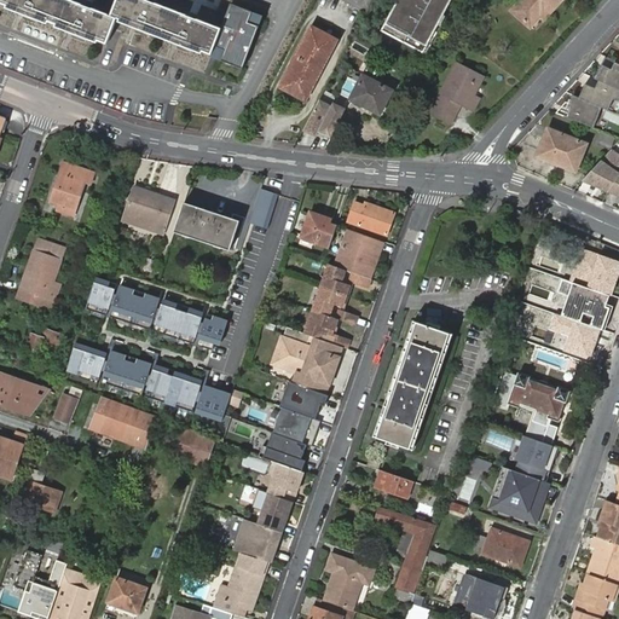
[(117,0),(113,15),(73,0),(0,0),(9,5),(7,7),(48,23),(51,21),(58,23),(57,27),(74,33),(98,42),(99,40),(108,42),(117,17),(120,18),(120,21),(172,42),(203,53),(204,50),(213,55),(223,29),(148,0),(117,0)]
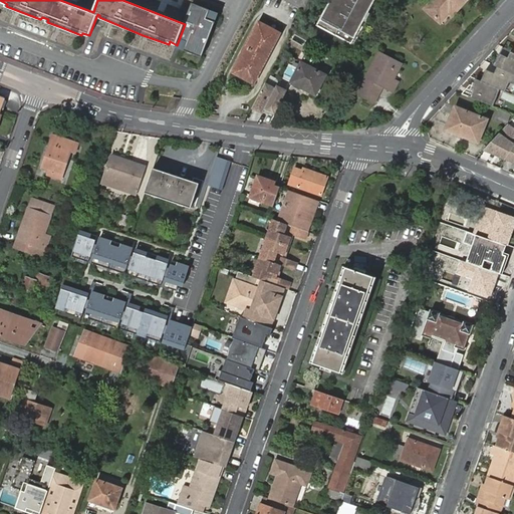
[(309,0),(284,0),(304,10),(309,0)]
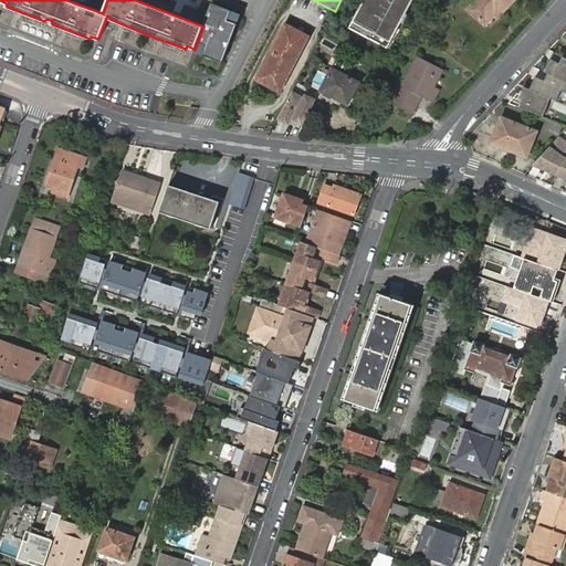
[(364,0),(349,28),(388,49),(413,0),(364,0)]
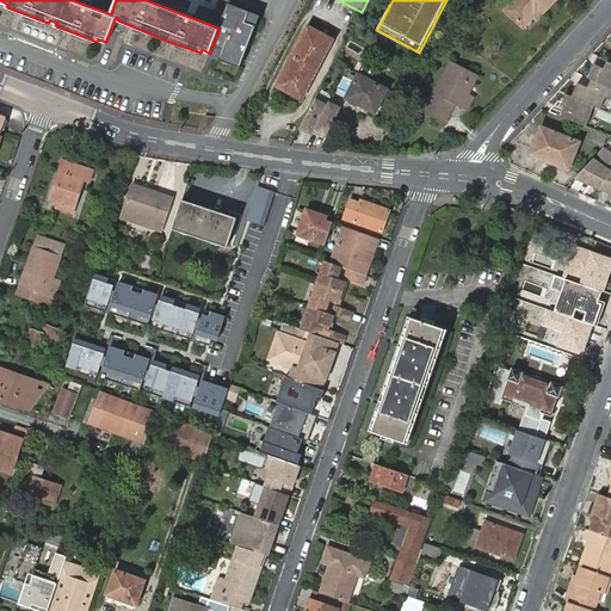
[(538,10),(543,13),(553,0),(514,0),(506,11),(524,26),(534,14),(538,10)]
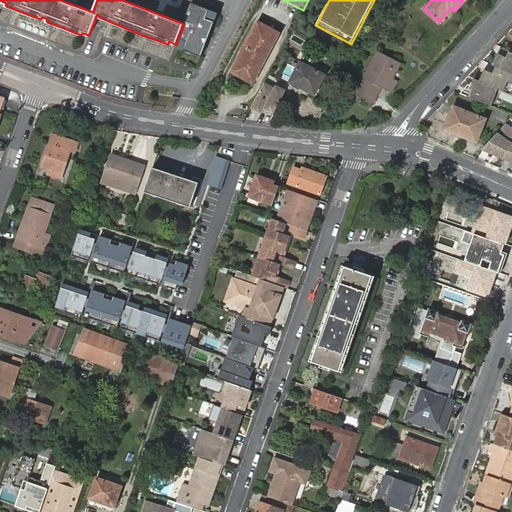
[(193,2),(184,24),(176,45),(175,47),(202,57),(219,13),(193,2)]
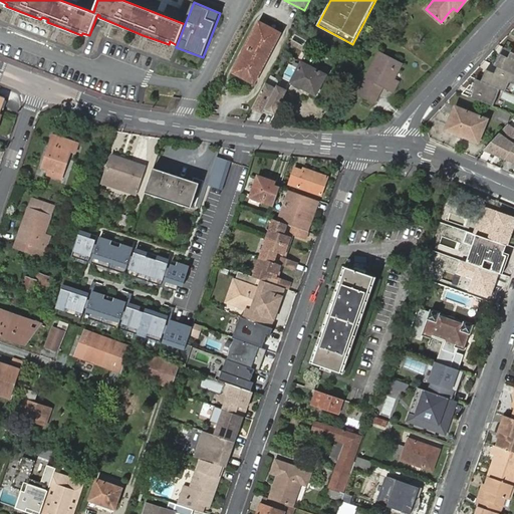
[(247,47),(243,55),(234,72),(254,82),(280,33),(260,22),(251,39),(247,47)]
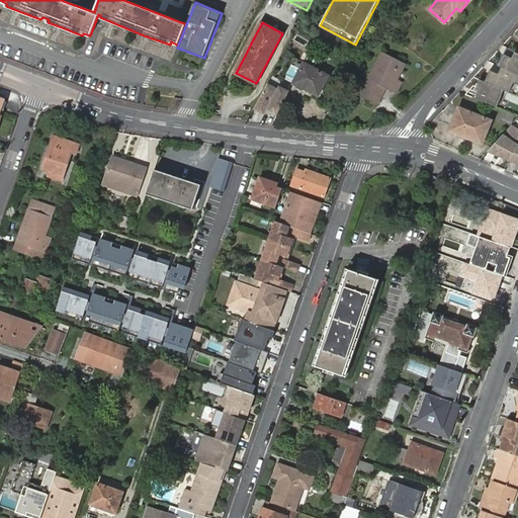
[(243,55),(245,56),(249,48),(253,39),(252,38),(247,48),(243,55)]
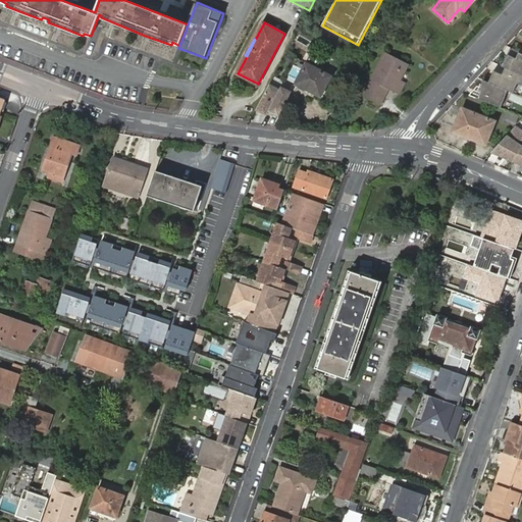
[(395,91),(400,80),(409,64),(386,52),(363,96),(380,105),(384,97),(376,93),(380,84),(388,88),(395,91)]
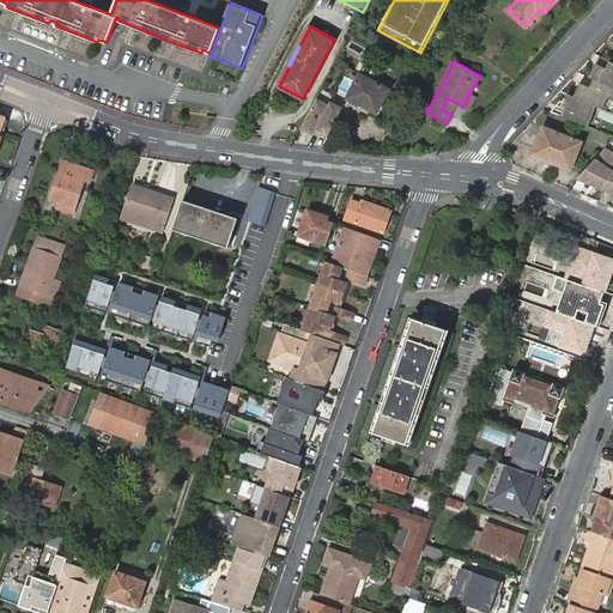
[(612,62),(610,61),(605,71),(596,66),(590,79),(593,79),(612,89),(612,62)]
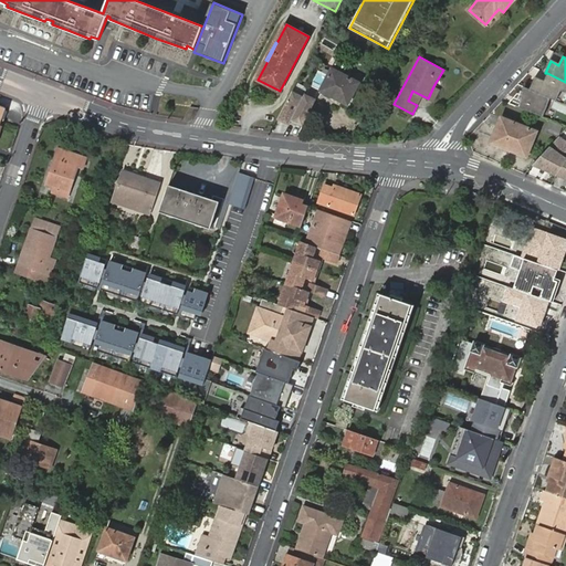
[(333,69),(321,90),(348,104),(359,82),(333,69)]
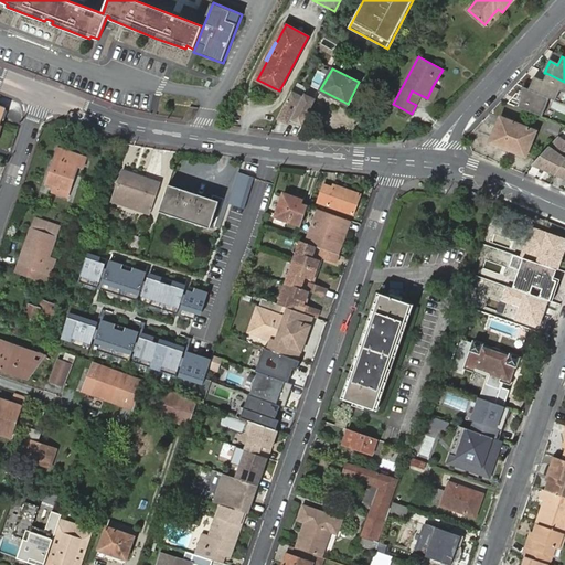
[(563,93),(564,88),(564,82),(546,73),(542,83),(533,80),(529,88),(550,98),(555,100),(558,91),(563,93)]
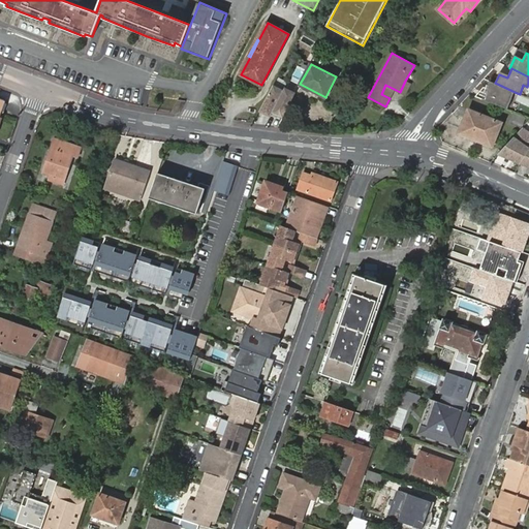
[(411,84),(405,81),(400,92),(406,94),(411,84)]
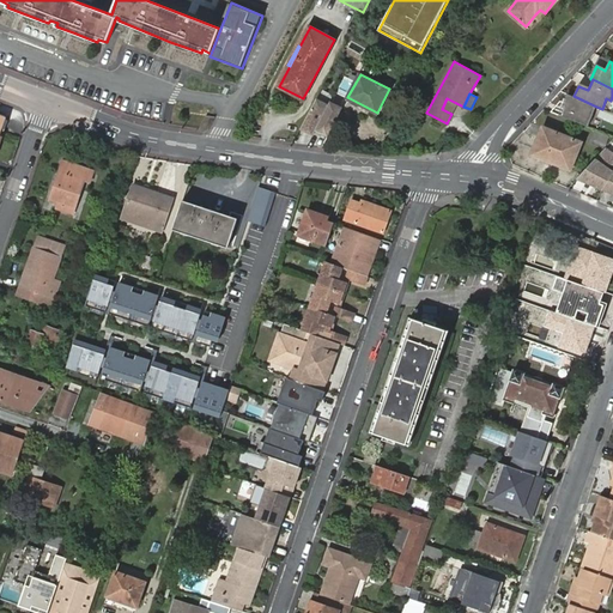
[(587,127),(596,107),(574,96),(568,93),(563,108),(564,109),(560,116),(587,127)]
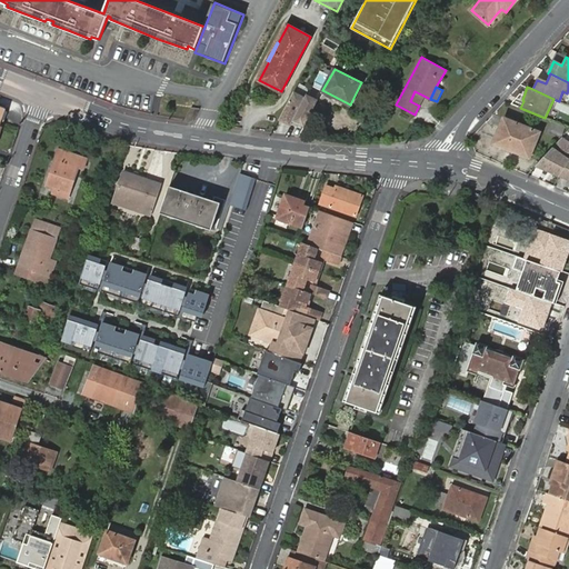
[(410,101),(419,106),(423,96),(415,91),(410,101)]
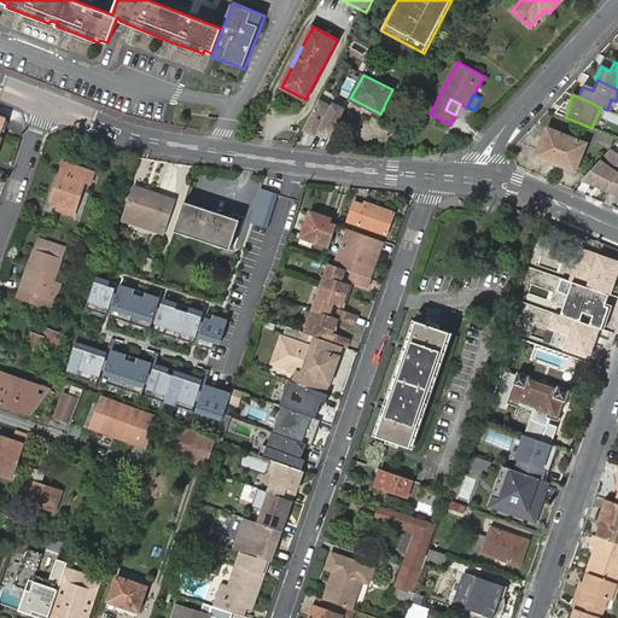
[(319,100),(303,130),(315,136),(331,106),(319,100)]
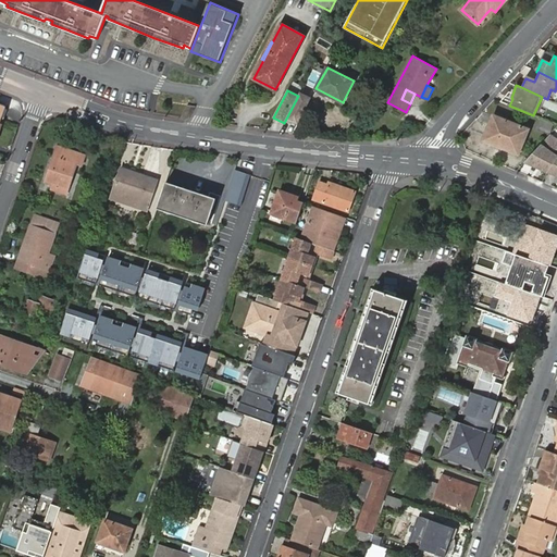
[(519,155),(528,130),(494,115),(484,140),(519,155)]
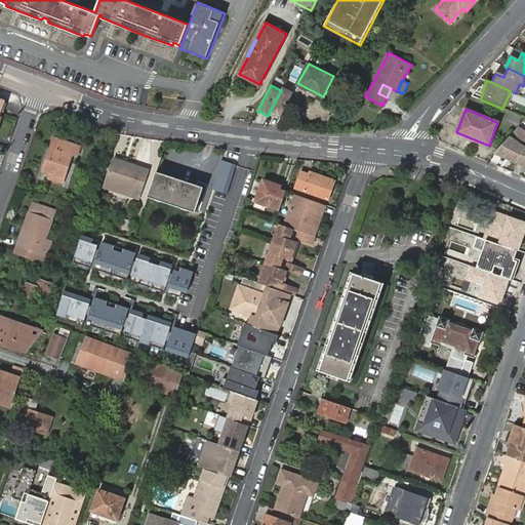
[(509,112),(506,120),(519,125),(522,117),(509,112)]
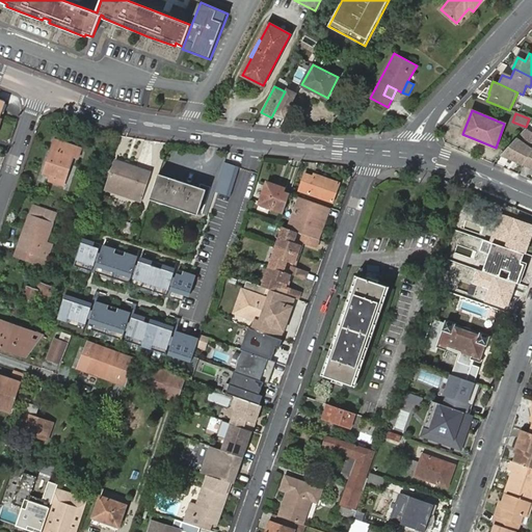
[(505,151),(500,156),(523,165),(531,168),(531,130),(526,128),(505,151)]
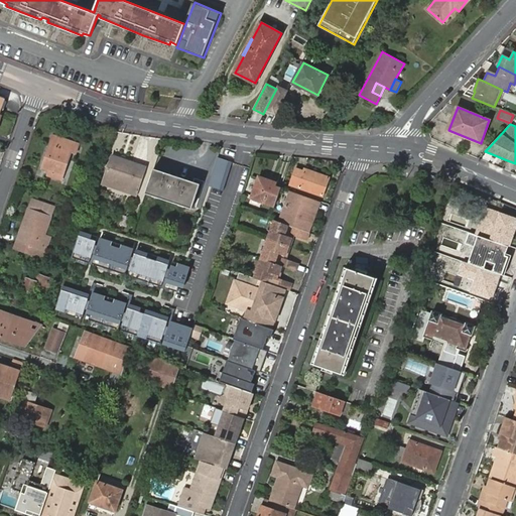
[(76,154),(80,144),(53,135),(50,145),(71,152),(76,154)]
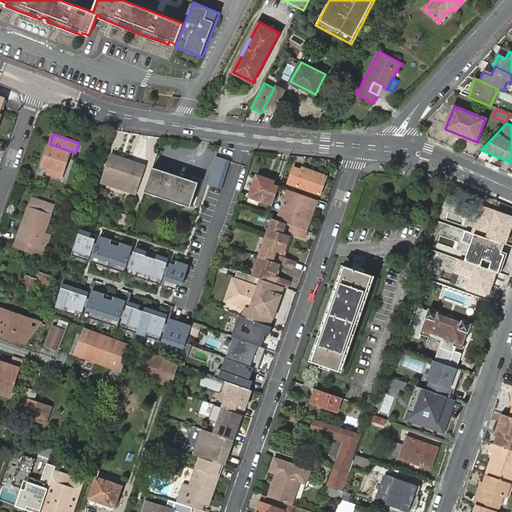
[(50,144),(42,168),(49,170),(48,174),(61,179),(70,151),(50,144)]
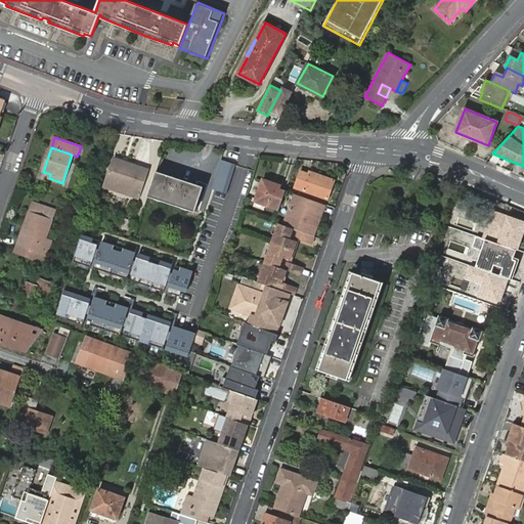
[(115,158),(106,182),(141,193),(149,169),(126,162),(125,164),(123,163),(124,161),(115,158)]
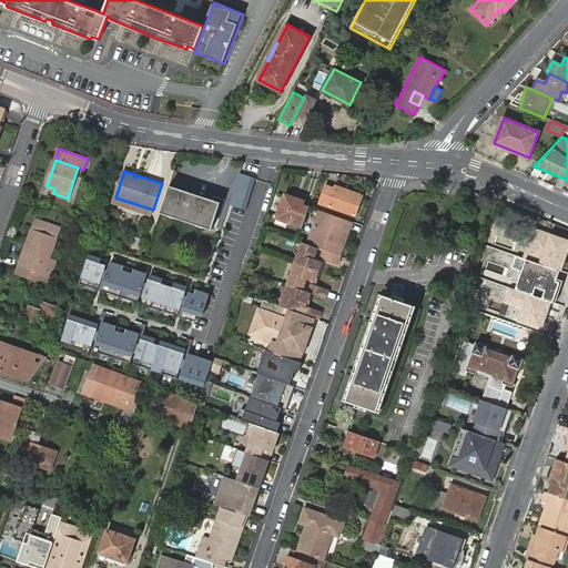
[(252,176),(240,172),(230,203),(242,208),(252,176)]
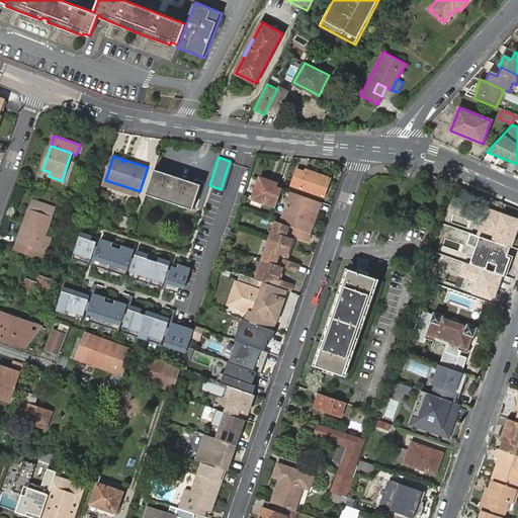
[(319,177),(306,172),(297,169),(291,185),(324,196),(330,178),(320,175),(319,177)]
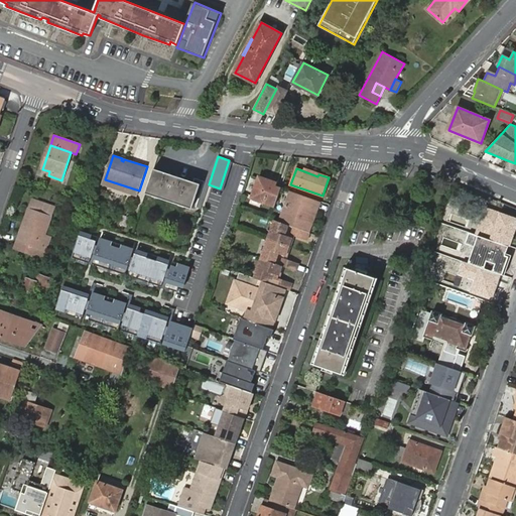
[(154,169),(146,194),(153,196),(153,195),(159,196),(158,198),(179,205),(179,204),(184,205),(184,207),(191,209),(201,184),(194,181),(186,179),(184,182),(181,181),(182,178),(165,172),(164,176),(160,174),(161,171),(154,169)]
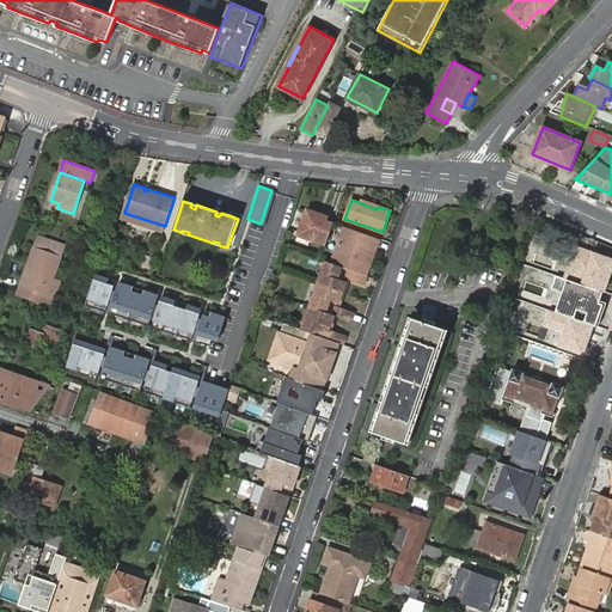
[(310,238),(326,244),(334,224),(325,221),(326,216),(307,209),(299,234),(300,234),(310,238)]
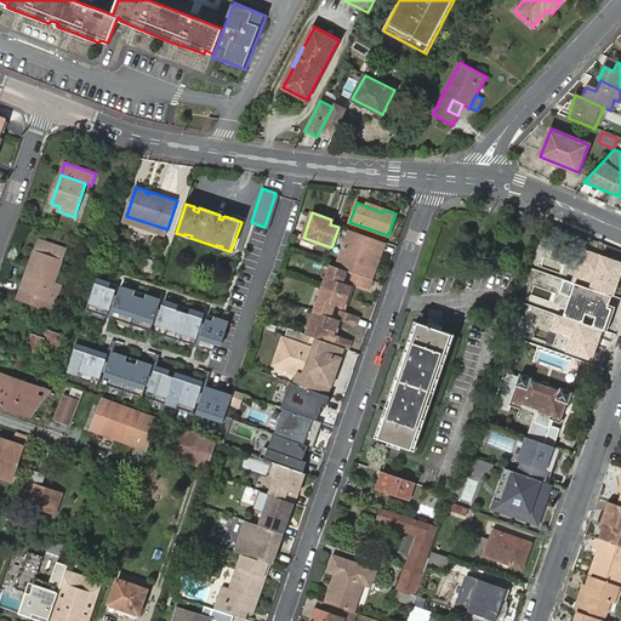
[(126,216),(124,222),(165,235),(167,229),(126,216)]
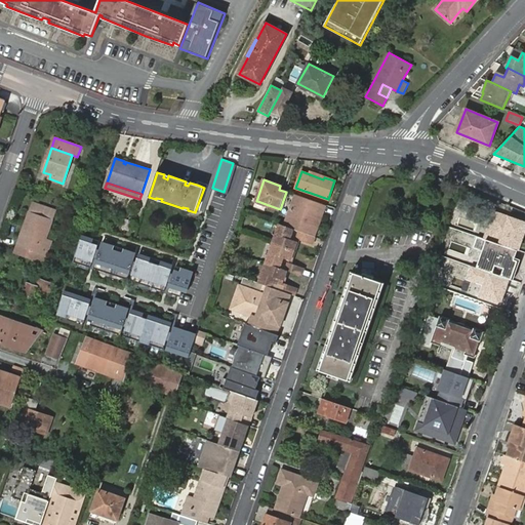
[(325,205),(296,195),(284,226),(293,229),(300,231),(314,236),(325,205)]
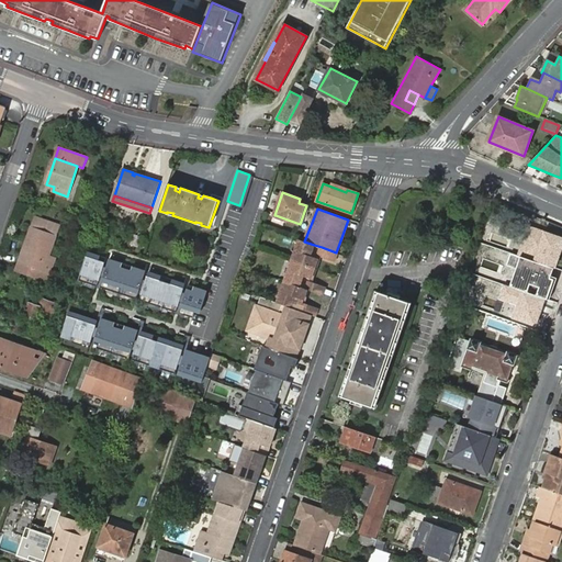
[(48,256),(58,225),(34,216),(19,262),(31,267),(29,276),(40,279),(48,256)]
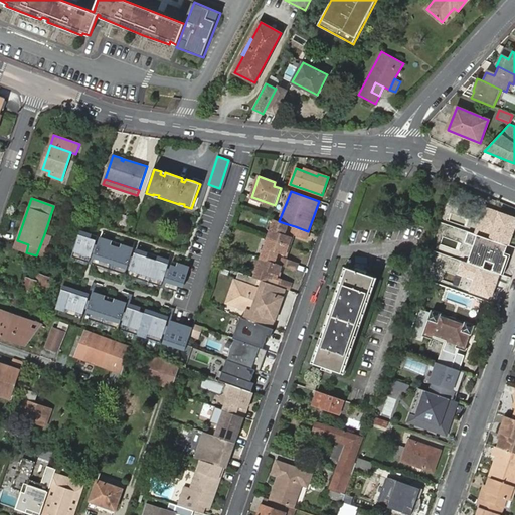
[(514,227),(514,217),(482,207),(473,233),(477,234),(509,245),(514,227)]
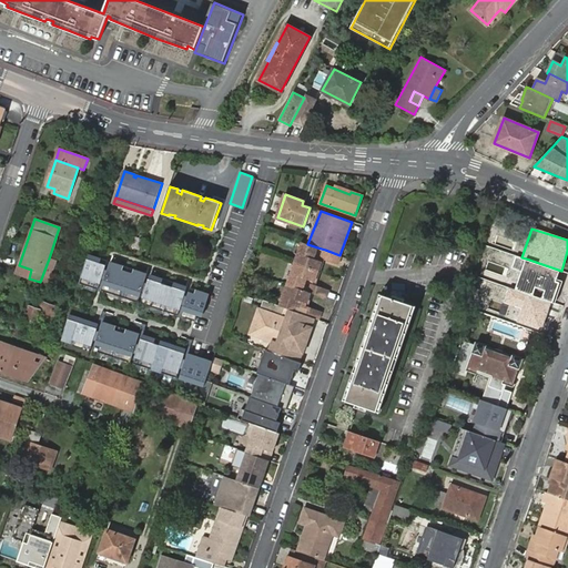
[(303,242),(295,263),(317,271),(321,262),(313,259),(317,247),(307,244),(303,242)]
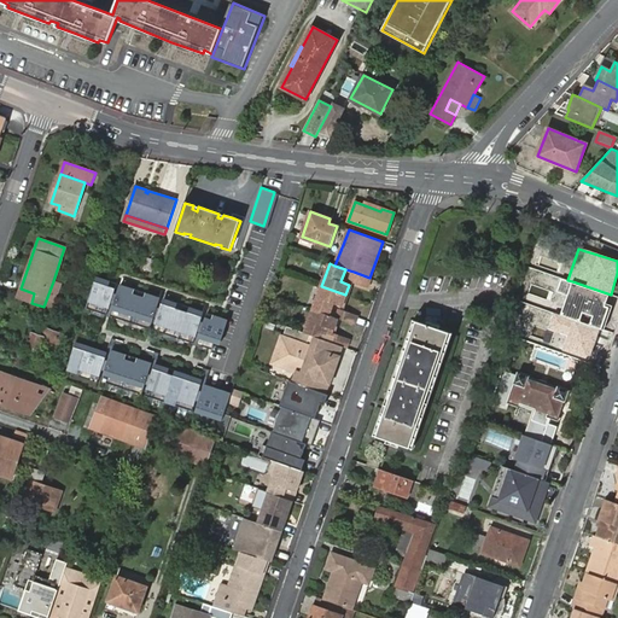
[(350,281),(354,283),(367,287),(371,279),(369,278),(354,272),(350,281)]
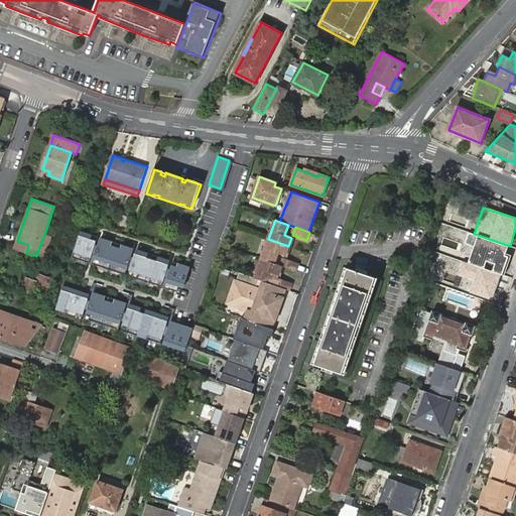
[(93,233),(81,229),(74,250),(91,256),(97,239),(92,237),(93,233)]
